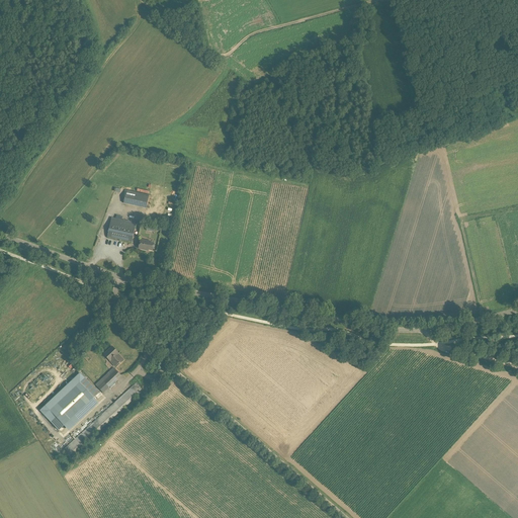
[(149,195),(126,190),(123,203),(147,208),(149,195)]
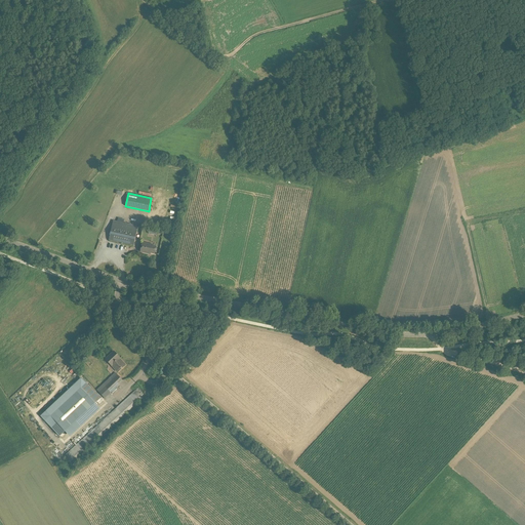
[(118,223),(113,221),(109,240),(134,246),(137,231),(138,227),(118,223)]
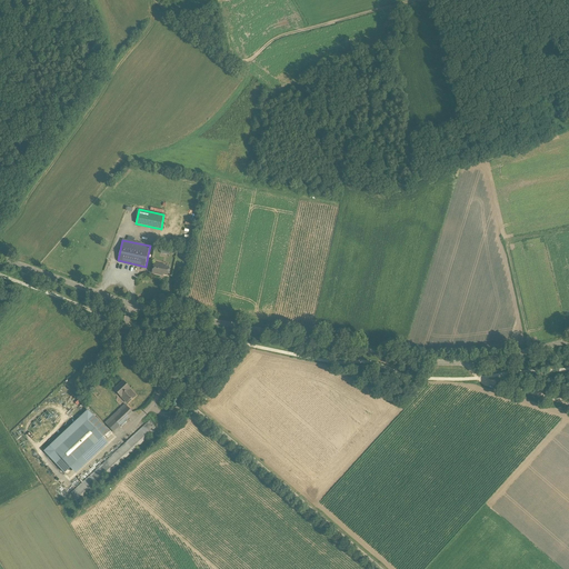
[(168,276),(170,268),(155,265),(152,273),(159,275),(160,273),(168,276)]
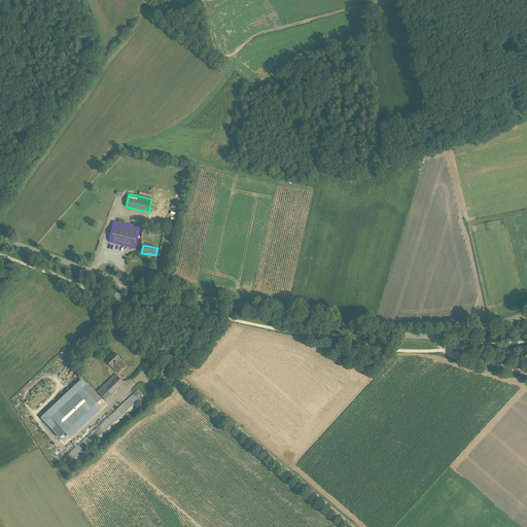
[(120,359),(114,353),(106,361),(118,374),(126,366),(121,362),(121,363),(119,360),(120,359)]
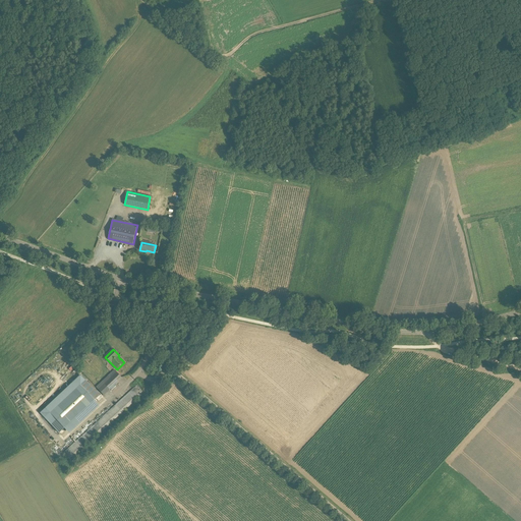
[(117,372),(111,379),(104,385),(109,390),(122,379),(117,372)]
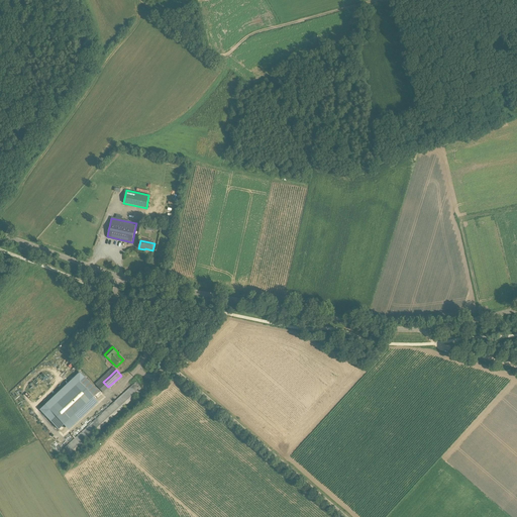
[(64,425),(69,430),(98,403),(93,397),(99,392),(80,372),(39,410),(59,430),(64,425)]
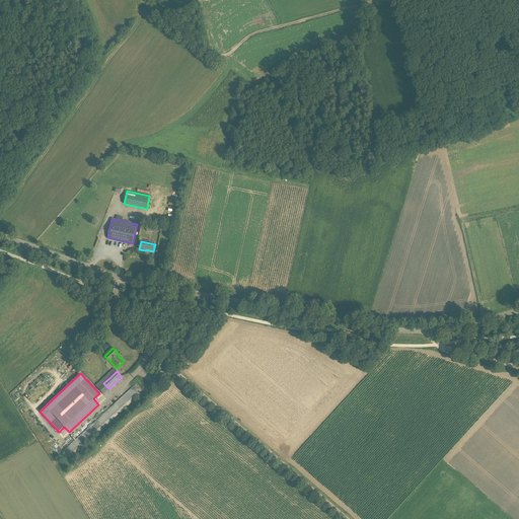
[(70,458),(144,390),(137,383),(63,451),(70,458)]
